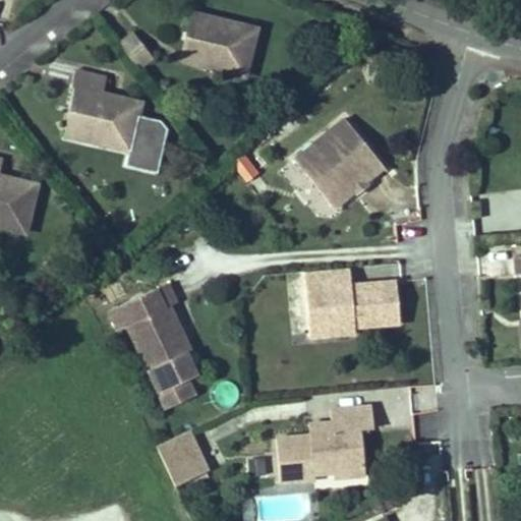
[(247,69),(256,29),(192,12),(182,53),(247,69)]
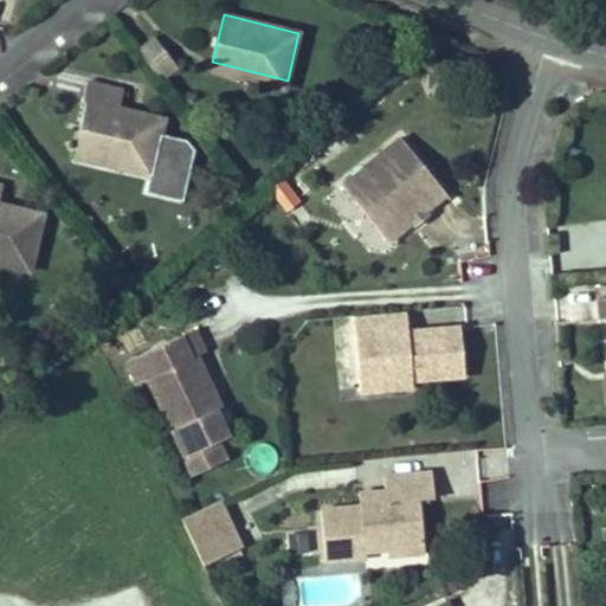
[(178,68),(154,38),(139,51),(161,81),(178,68)]
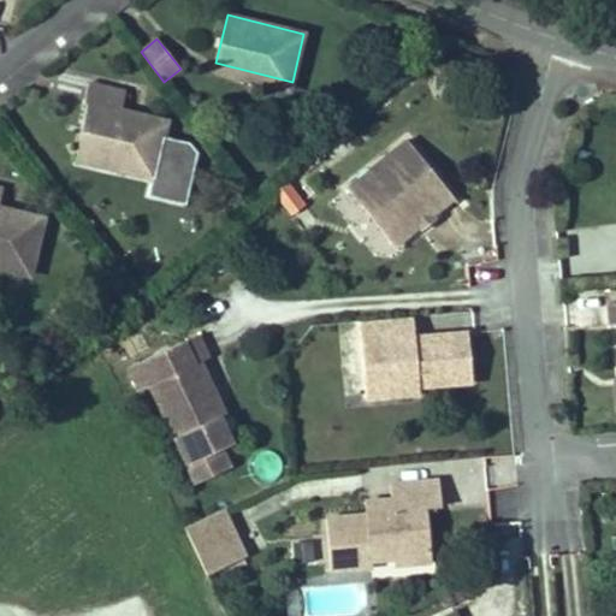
[(292,82),(215,63),(213,71),(290,90),(292,82)]
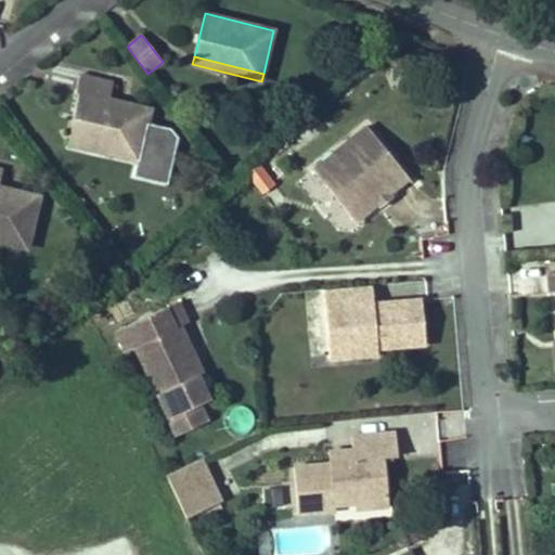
[(179,139),(170,131),(146,126),(149,117),(118,110),(119,102),(110,99),(114,82),(80,74),(76,93),(81,94),(72,134),(100,141),(98,151),(138,160),(134,177),(168,184),(179,139)]
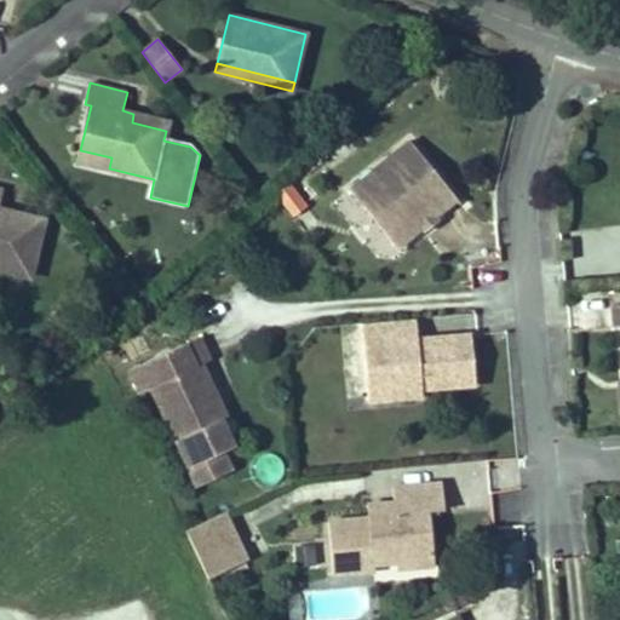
[(166,131),(168,122),(133,114),(132,122),(166,131)]
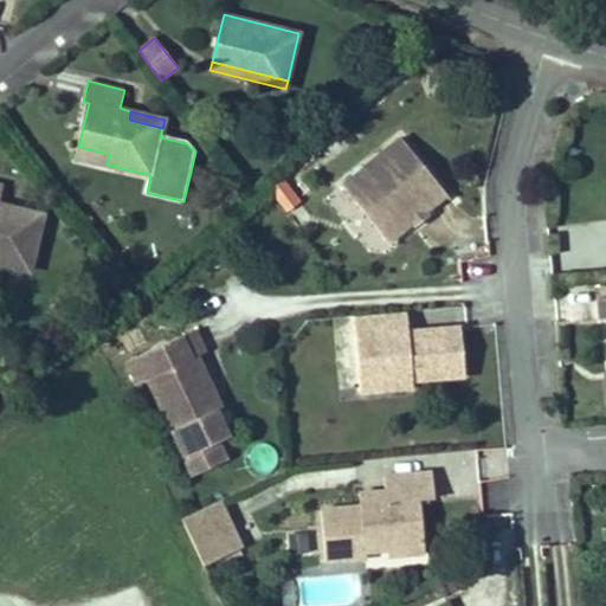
[(429,207),(446,194),(400,137),(342,186),(387,242),(408,225),(403,218),(424,201),(429,207)]
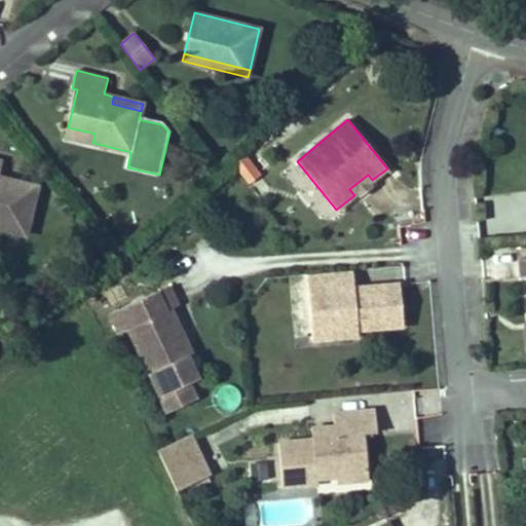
[(92,143),(95,134),(68,127),(66,137),(92,143)]
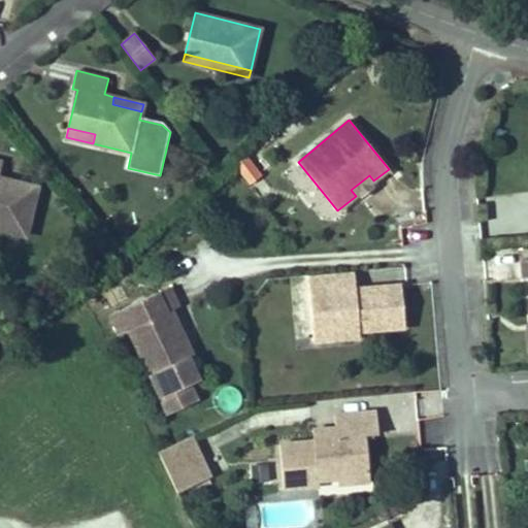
[(244,154),(231,165),(250,186),(262,175),(244,154)]
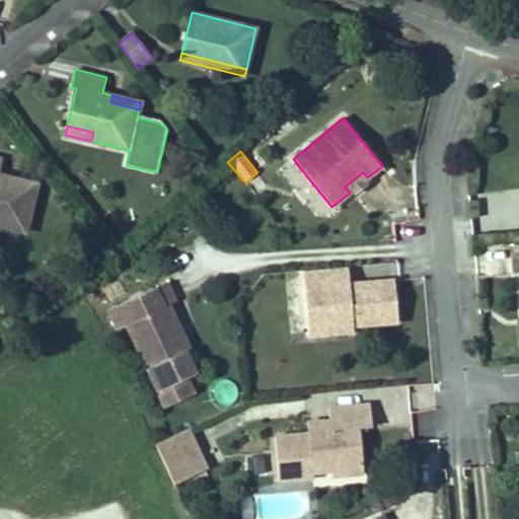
[(0,226),(24,232),(34,192),(6,184),(8,177),(0,174),(0,166),(2,159),(0,157),(0,226)]
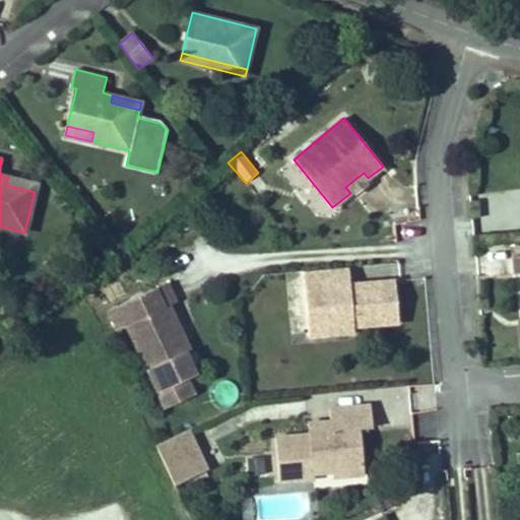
[(290,160),(279,170),(296,189),(307,180),(290,160)]
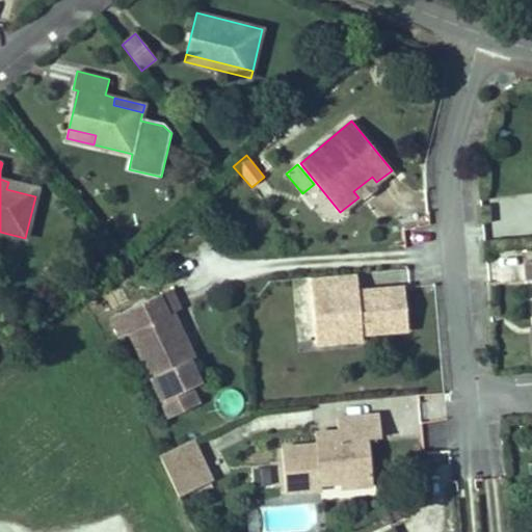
[(375,190),(372,186),(376,182),(372,177),(353,191),(358,197),(362,194),(365,198),(375,190)]
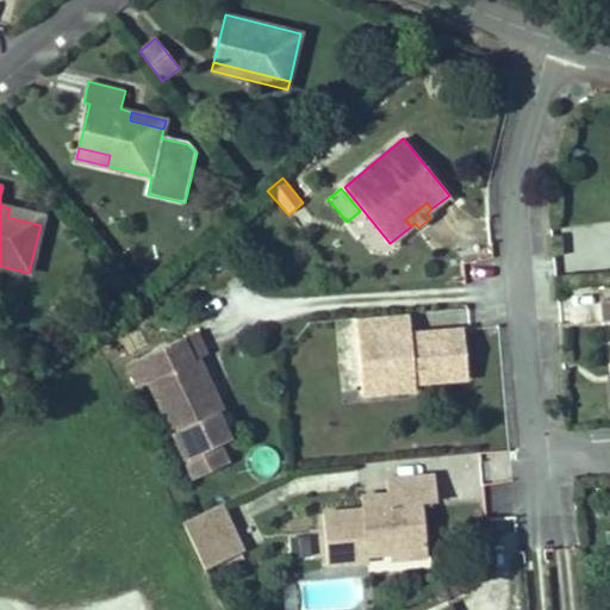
[(43,217),(10,209),(7,217),(41,225),(43,217)]
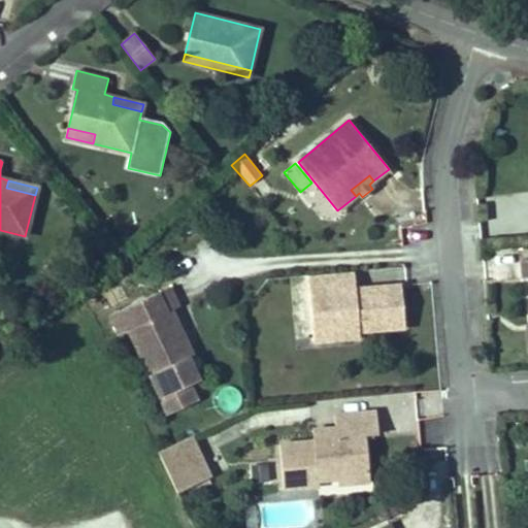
[(404,327),(401,286),(365,289),(365,293),(356,294),(356,290),(354,271),(307,275),(314,340),(359,336),(359,330),(404,327)]
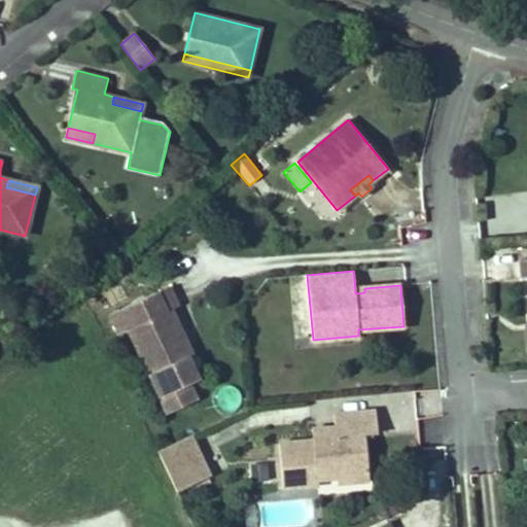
[(177,305),(169,286),(156,292),(166,311),(170,309),(177,305)]
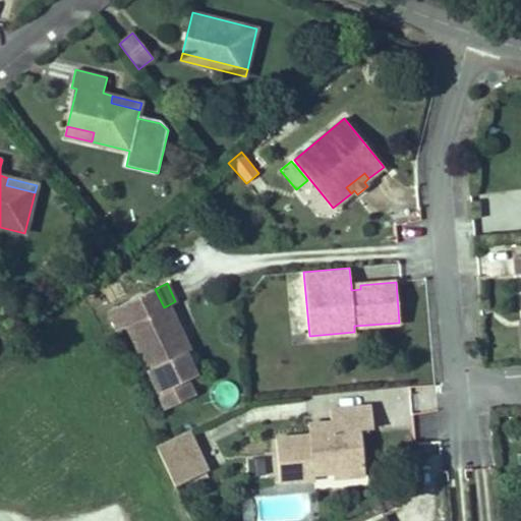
[(186,380),(195,375),(185,352),(180,342),(185,340),(168,305),(164,307),(155,289),(109,310),(118,330),(127,326),(159,393),(186,380)]
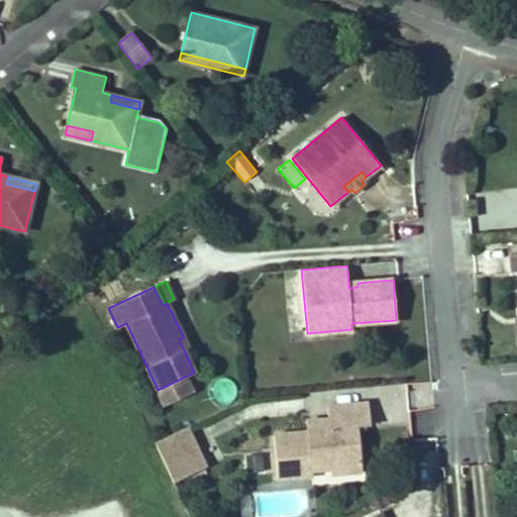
[(188,347),(184,337),(179,339),(184,349),(188,347)]
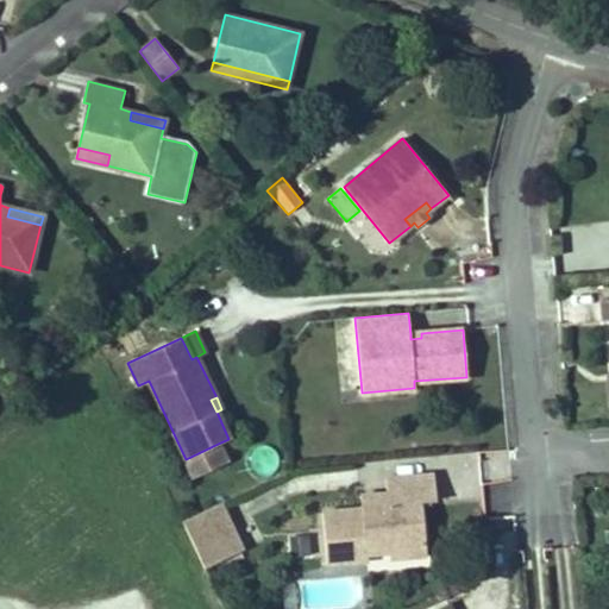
[(193,475),(225,460),(218,444),(186,459),(193,475)]
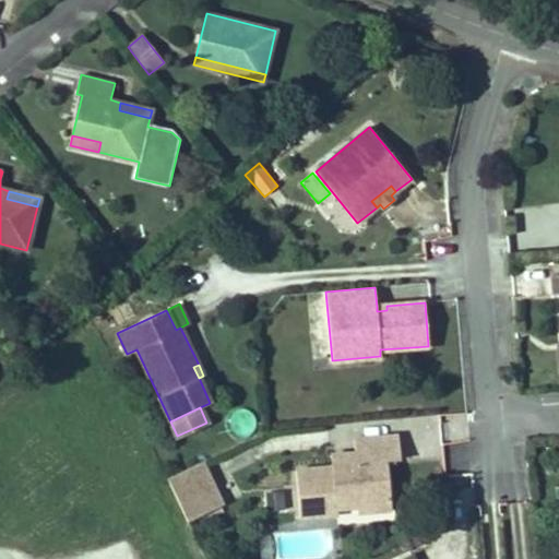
[(390,495),(387,461),(401,460),(397,436),(354,439),(356,462),(346,463),(347,466),(295,471),(299,518),(336,514),(336,509),(357,507),(358,507),(369,496),(390,495)]
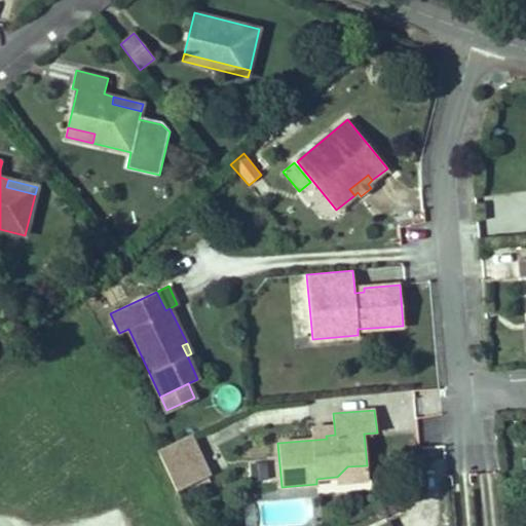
[(209,475),(190,435),(157,450),(176,490),(209,475)]
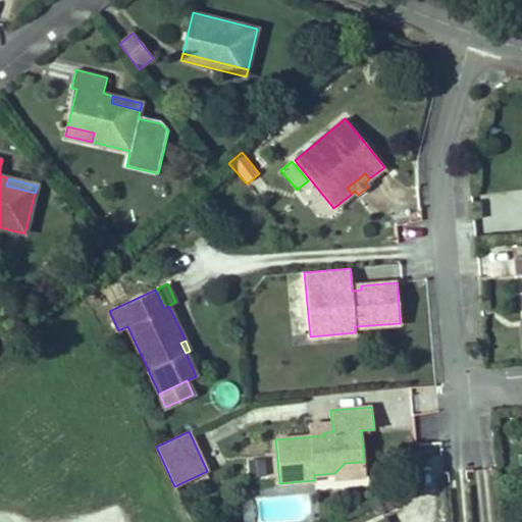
[(365,476),(364,462),(345,463),(334,473),(333,473),(333,478),(365,476)]
